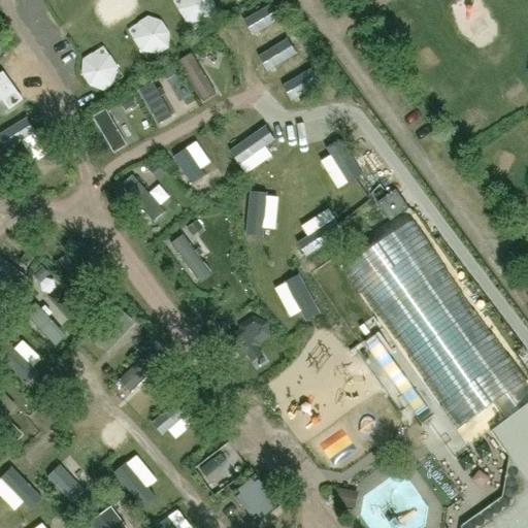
[(180,0),(178,9),(187,23),(204,24),(213,19),(215,3),(212,0),(180,0)]
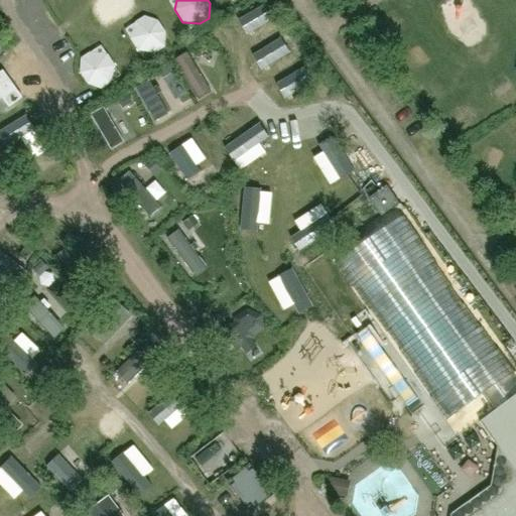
[(131,38),(140,51),(157,52),(165,47),(166,32),(159,20),(151,25),(146,16),(137,22),(131,38)]
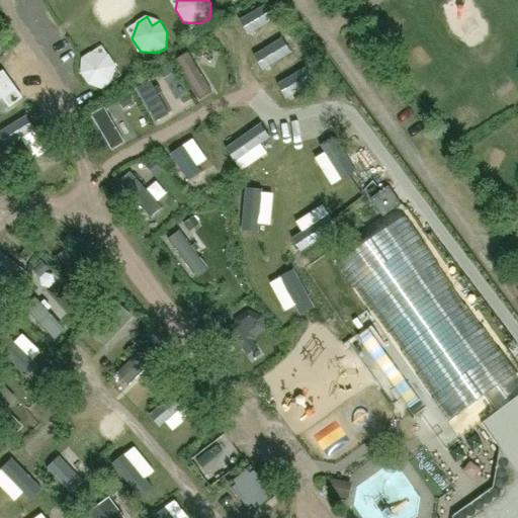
[(191,48),(178,55),(204,102),(218,95),(191,48)]
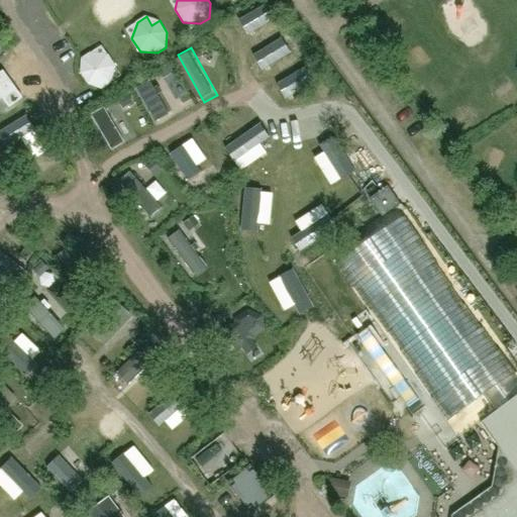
[(276,80),(303,61),(296,49),(279,61),(274,54),(255,67),(262,77),(271,72),(276,80)]
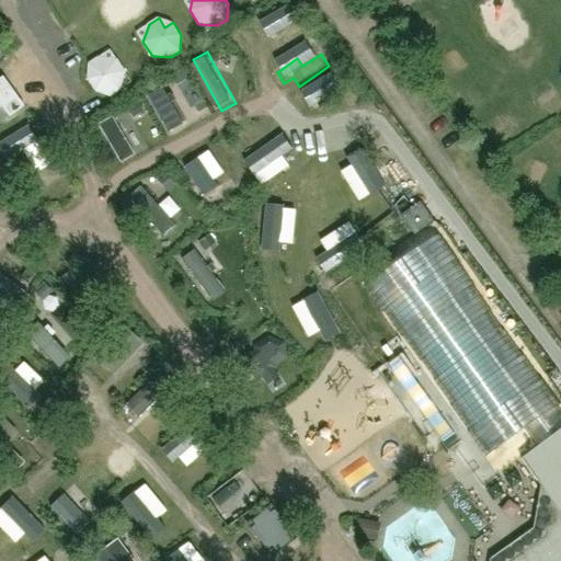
[(126,72),(117,57),(99,56),(89,63),(88,78),(96,91),(104,87),(111,95),(119,90),(126,72)]
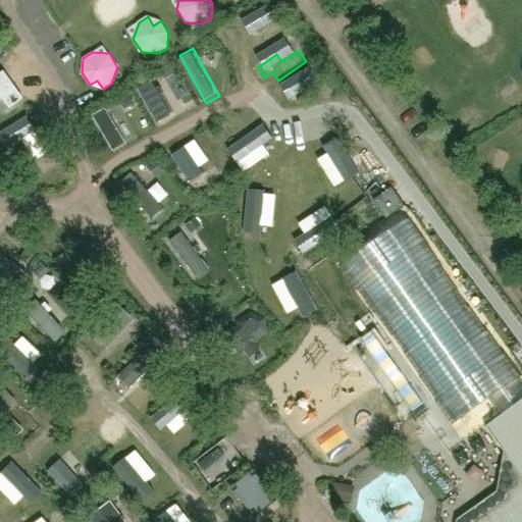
[(4,70),(0,73),(0,95),(9,108),(23,98),(4,70)]
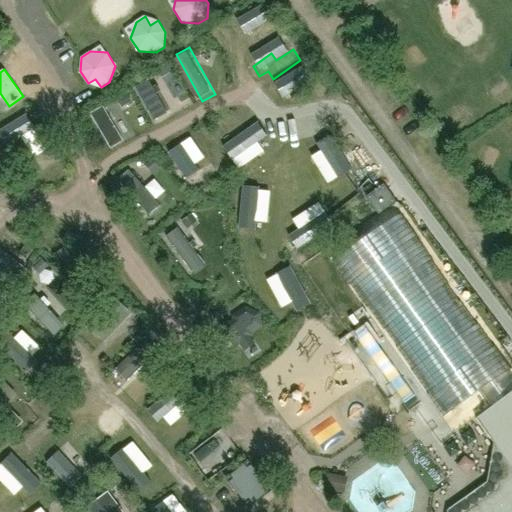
[(489,78),(479,85),(488,98),(498,91),(489,78)]
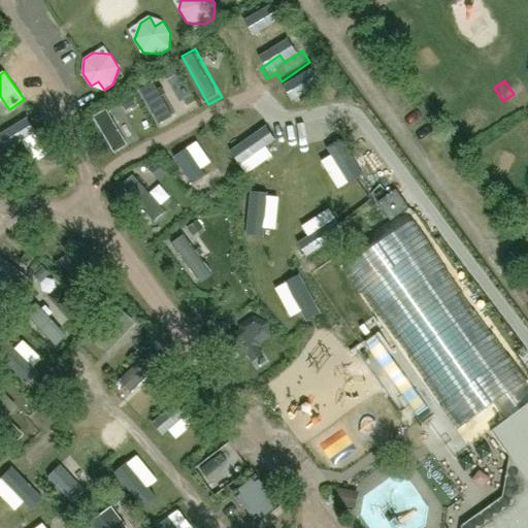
[(153,101),(165,125),(179,117),(167,93),(153,101)]
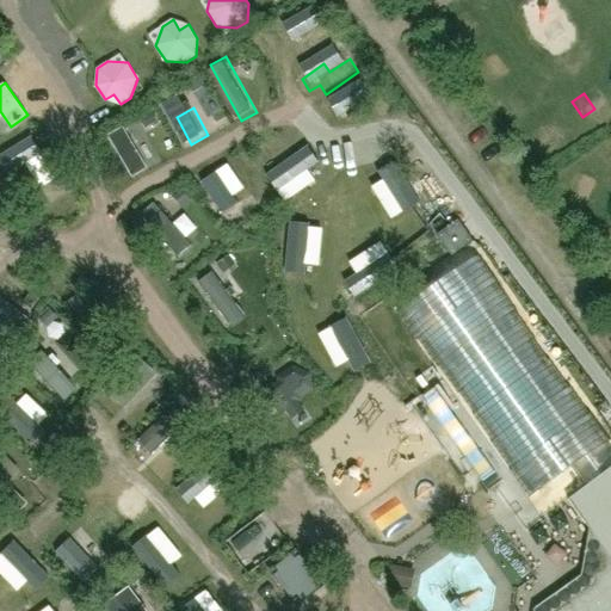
[(129,176),(152,170),(142,135),(121,141),(129,176)]
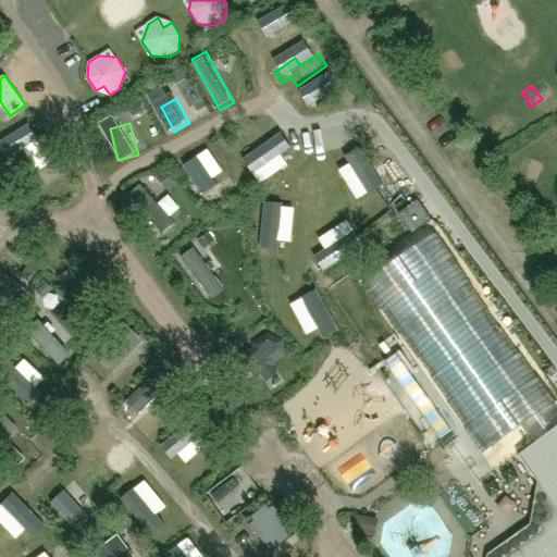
[(542,140),(552,162),(556,159),(556,135),(556,134),(542,140)]
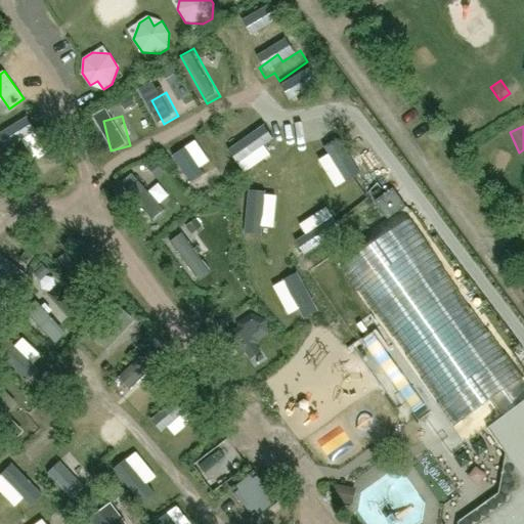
[(190,143),(174,150),(184,176),(201,170),(190,143)]
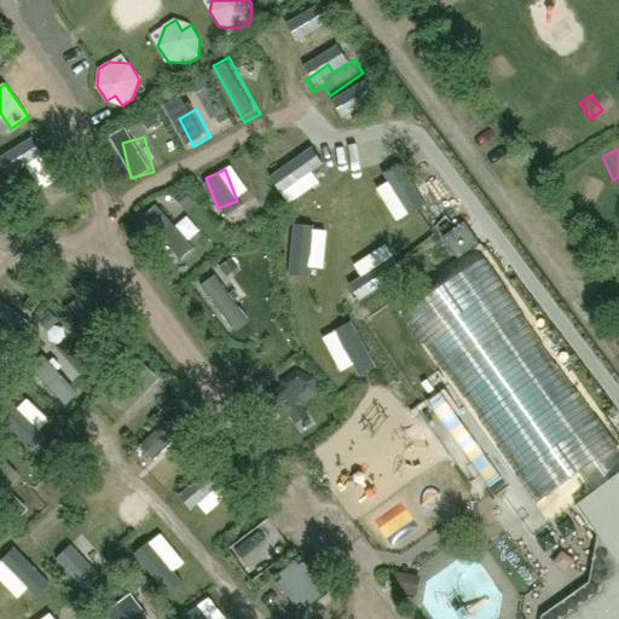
[(187,239),(201,232),(191,215),(178,223),(187,239)]
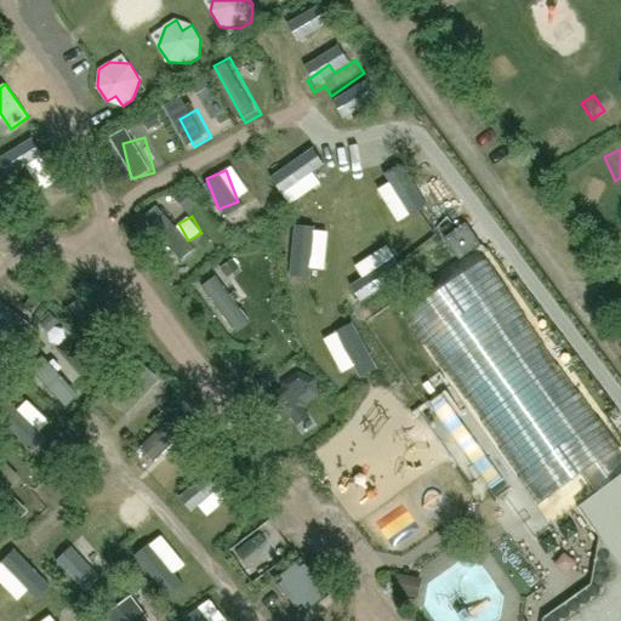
[(620,224),(608,235),(620,252),(620,224)]
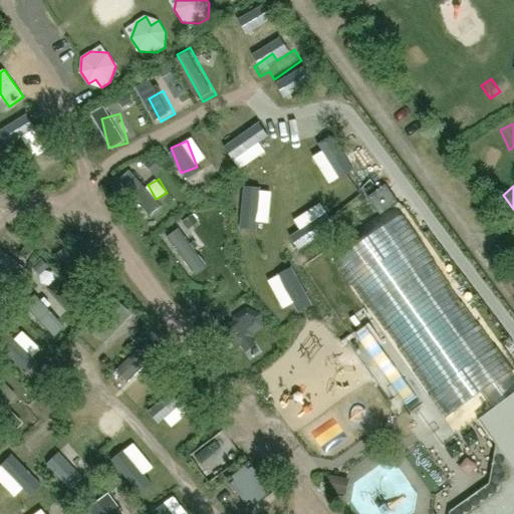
[(180,226),(169,235),(201,274),(212,265),(180,226)]
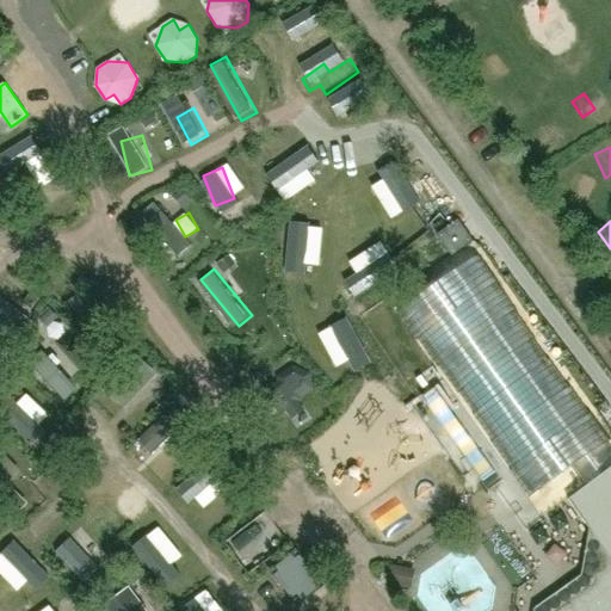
[(8,272),(0,279),(0,365),(11,376),(63,322),(50,303),(8,272)]
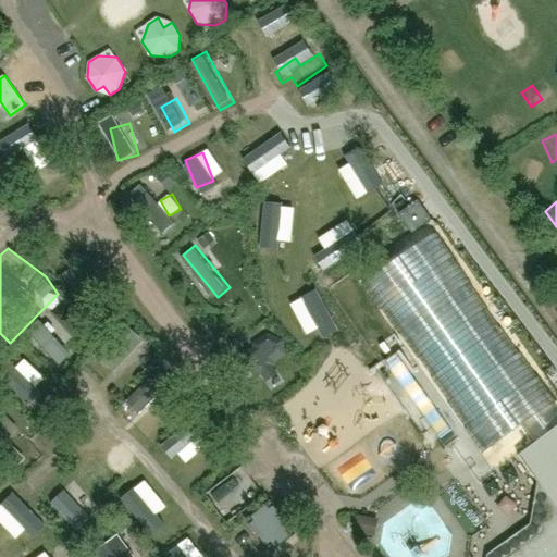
[(294,291),(314,312),(337,291),(317,269),(294,291)]
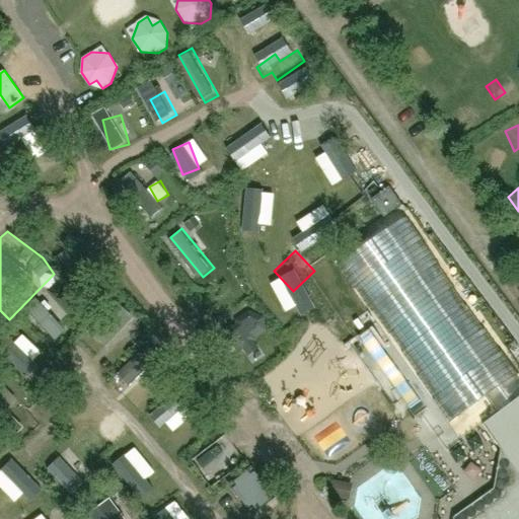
[(123,282),(57,351),(72,368),(103,376),(156,330),(123,282)]
